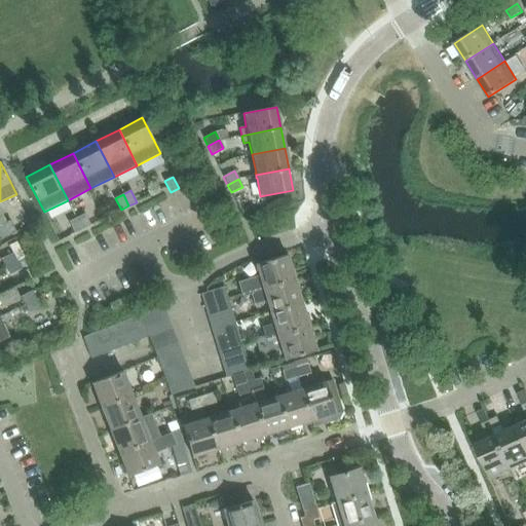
[(84,214),(77,218),(82,229),(90,225),(84,214)]
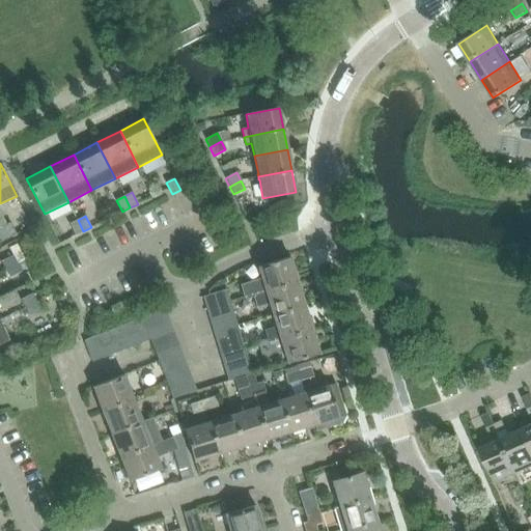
[(70,224),(76,235),(83,231),(78,220),(70,224)]
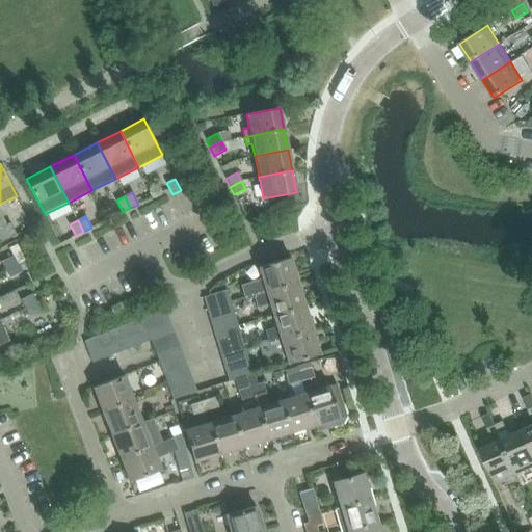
[(2,228),(8,239),(17,235),(10,223),(2,228)]
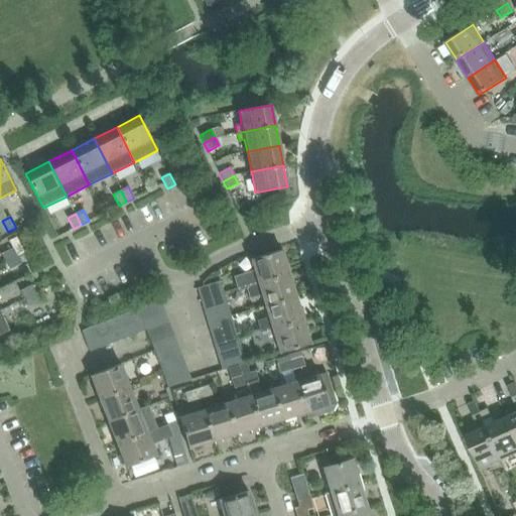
[(13,249),(2,254),(5,262),(17,256),(13,249)]
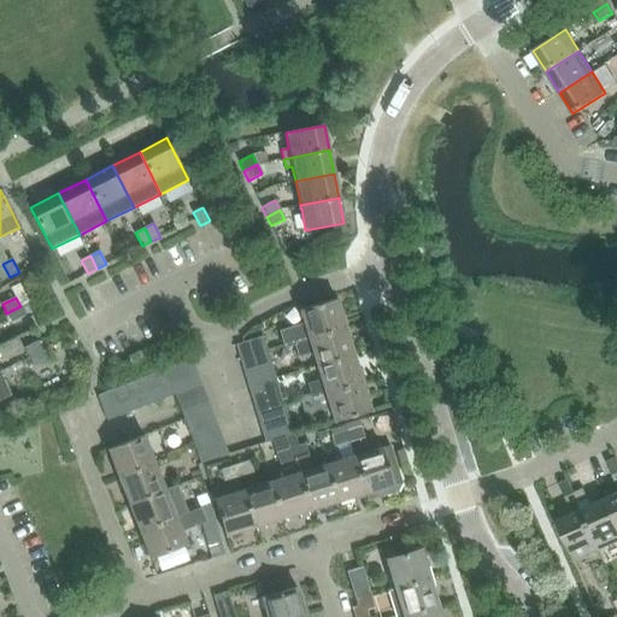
[(297,341),(310,338),(346,327),(338,298),(301,310),(305,323),(291,328),(280,331),(285,345),(297,341)]
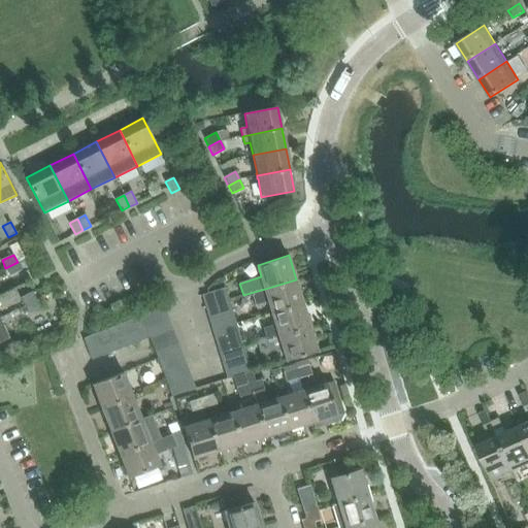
[(21,270),(18,262),(5,268),(9,276),(21,270)]
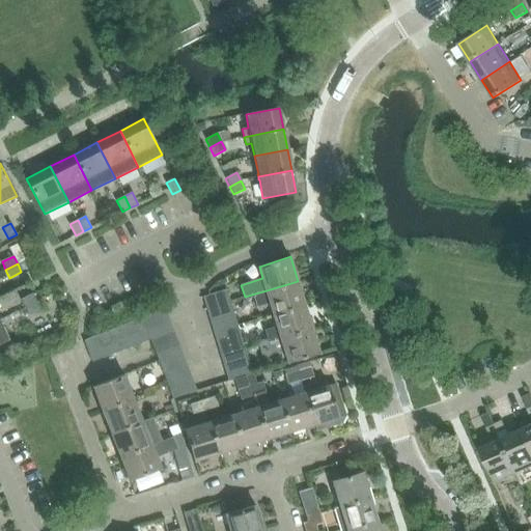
[(305,305),(298,281),(267,290),(255,294),(258,306),(270,303),(274,314),(305,305)]
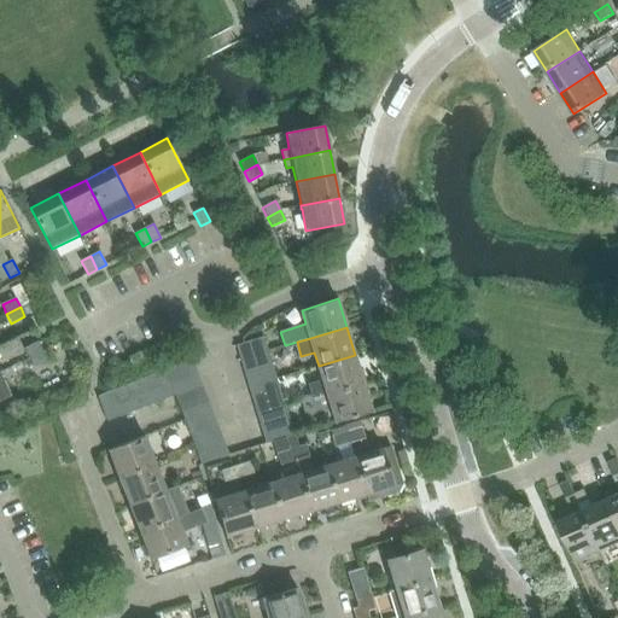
[(264,337),(237,345),(240,360),(268,351),(264,337)]
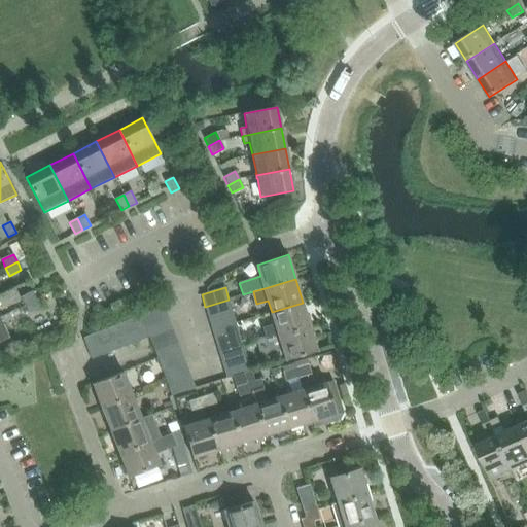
[(32,291),(21,297),(25,306),(36,300),(32,291)]
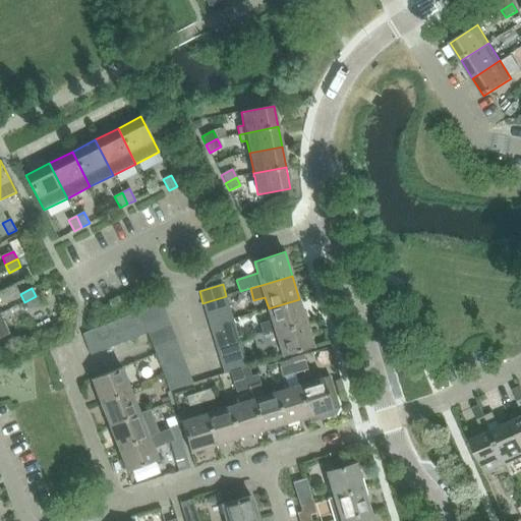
[(40,304),(36,296),(24,302),(29,309),(40,304)]
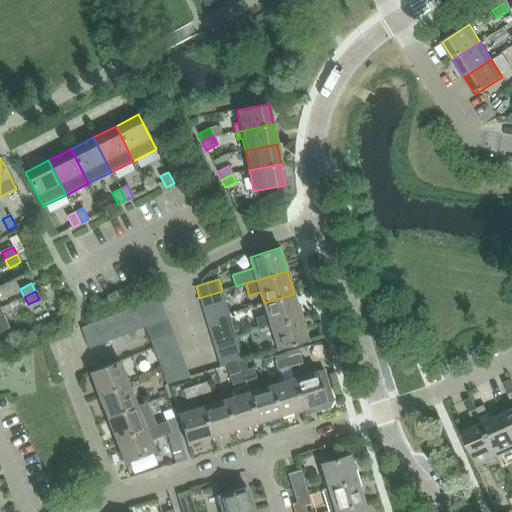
[(199,298),(203,309),(226,302),(222,291),(199,298)]
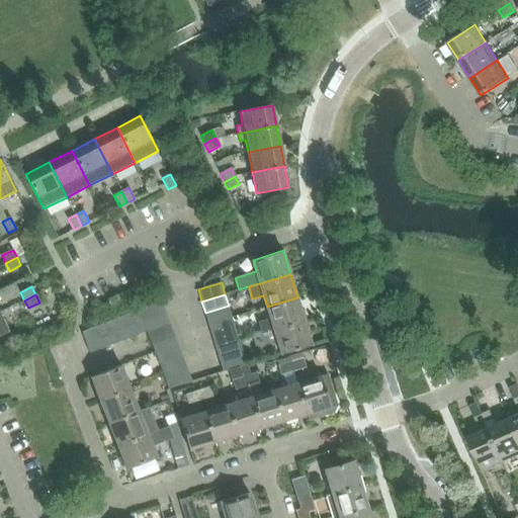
[(262,334),(274,330),(305,321),(297,297),(267,307),(270,319),(258,322),(262,334)]
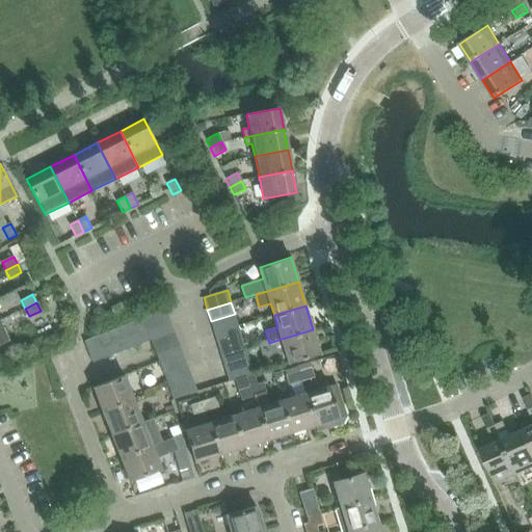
[(142,319),(148,330),(170,322),(165,310),(142,319)]
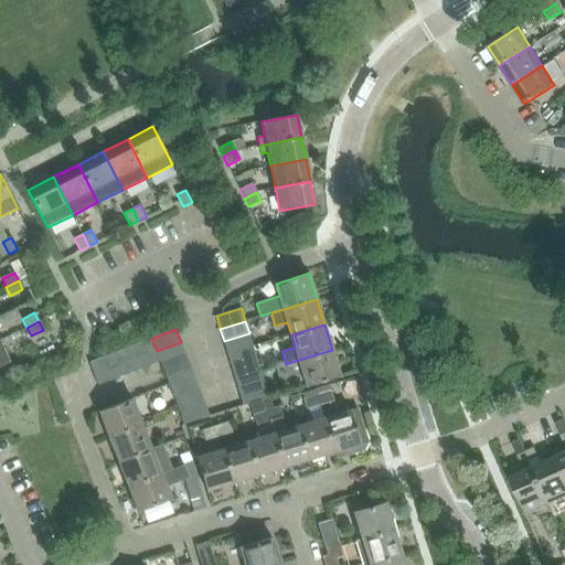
[(224,341),(227,354),(253,347),(249,333),(224,341)]
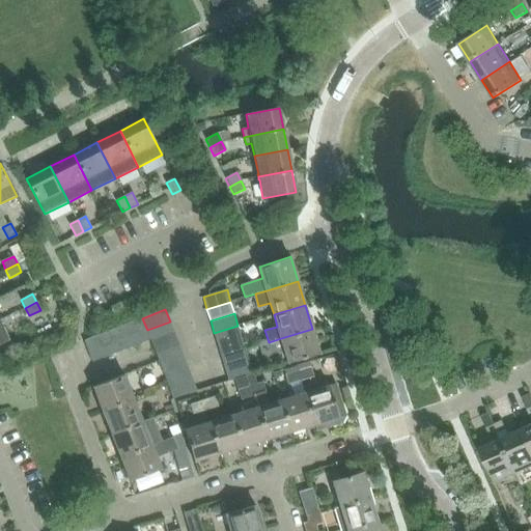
[(142,318),(131,323),(139,343),(150,339),(147,330),(142,318)]
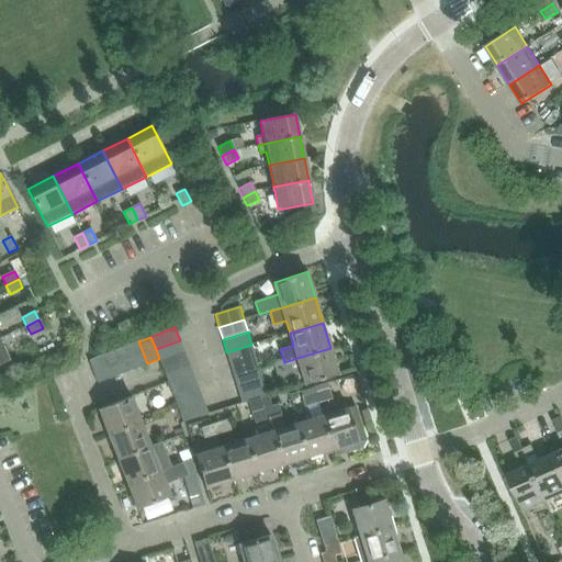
[(0,363),(10,359),(0,341),(1,341),(0,339),(0,363)]
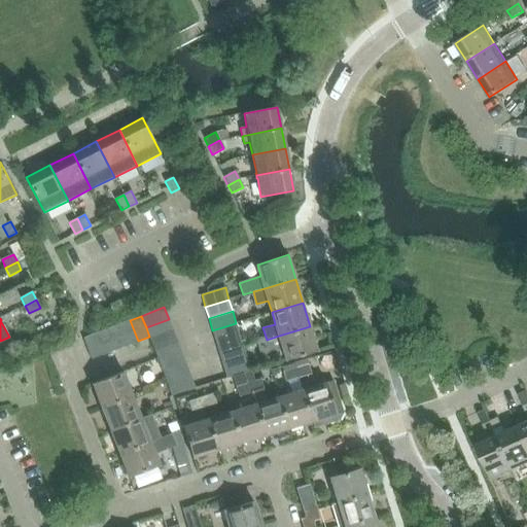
[(169,319),(146,327),(149,337),(150,340),(173,330),(169,319)]
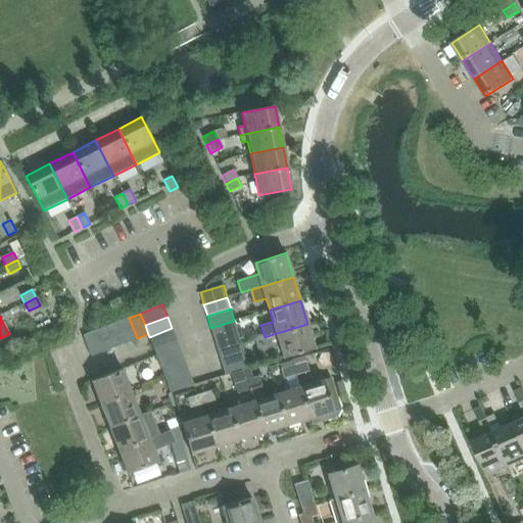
[(129,318),(117,322),(126,343),(137,338),(129,318)]
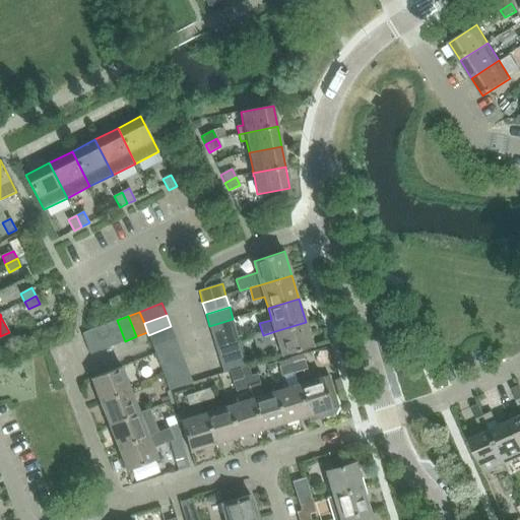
[(209,326),(213,337),(237,330),(233,319),(209,326)]
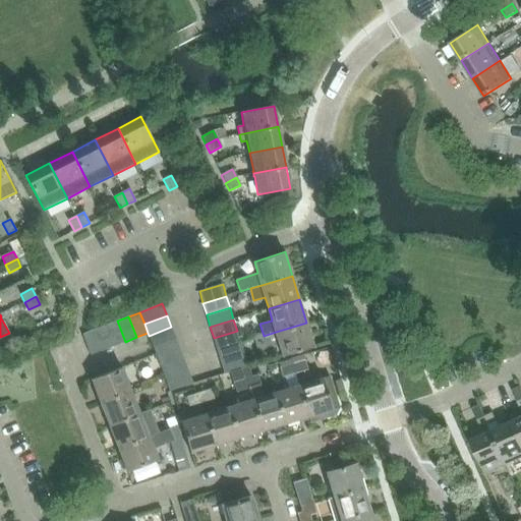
[(117,321),(106,326),(114,346),(125,342),(117,321)]
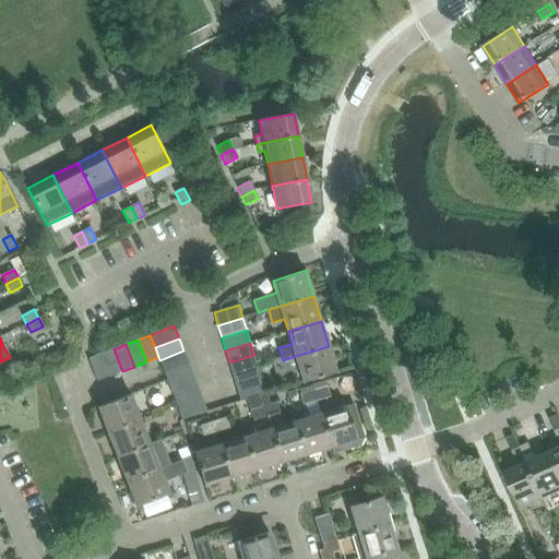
[(276,377),(286,373),(299,370),(304,382),(336,371),(329,346),(296,356),(283,360),(273,363),(276,377)]
